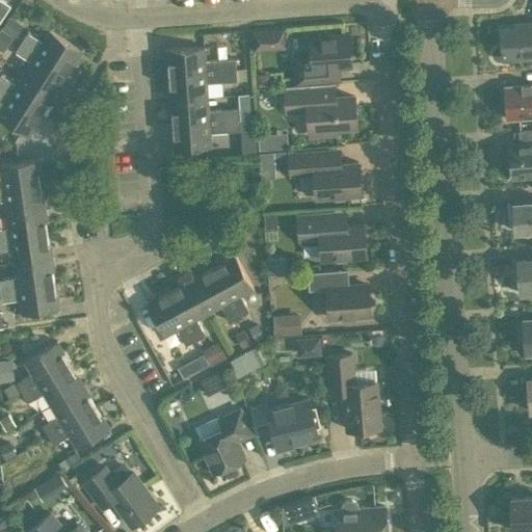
[(0,0),(0,20),(10,5),(1,0),(0,0)]
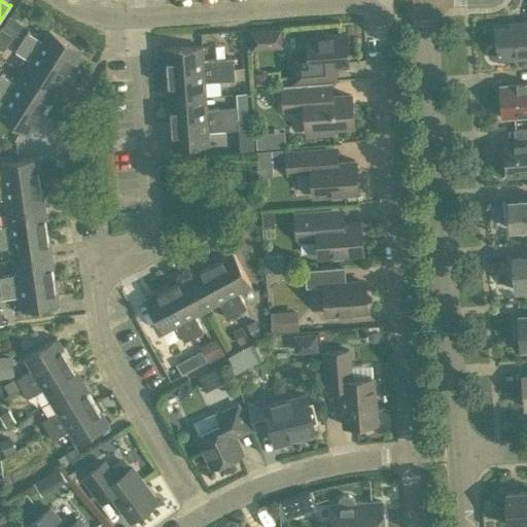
[(8,16),(1,27),(14,36),(22,25),(8,16)]
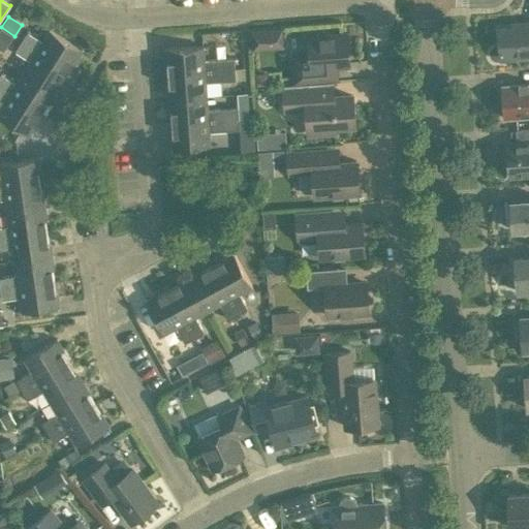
[(528,26),(497,29),(499,58),(528,55),(528,26)]
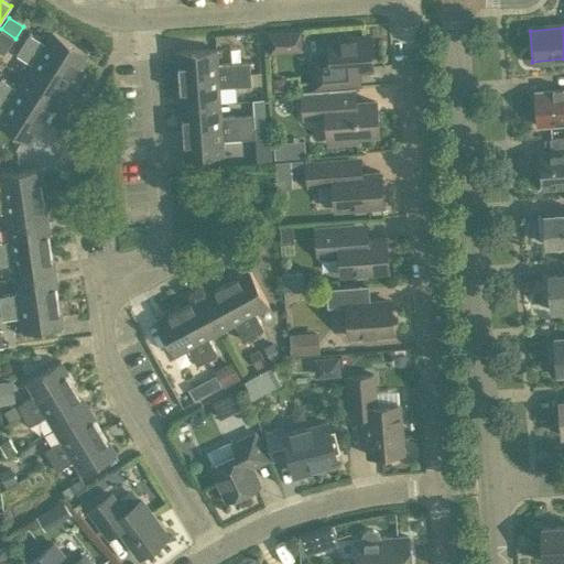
[(0,31),(0,52),(2,54),(13,39),(1,30),(0,31)]
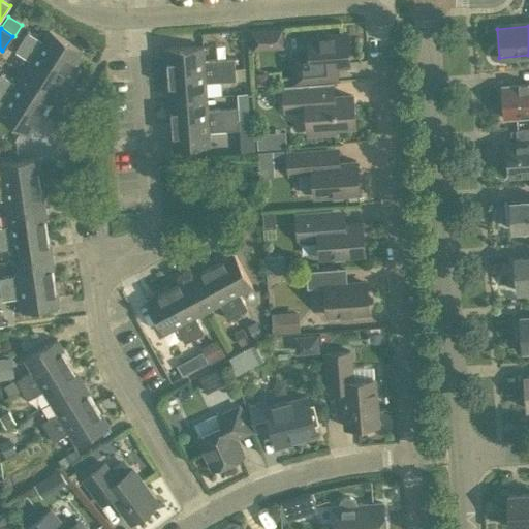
[(27,32),(21,41),(67,70),(82,49),(49,28),(40,41),(27,32)]
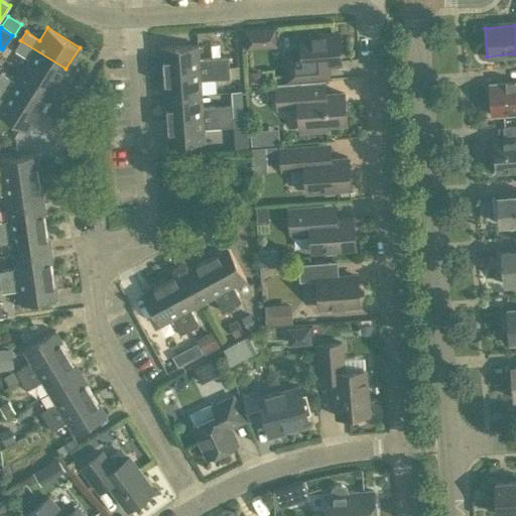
[(244,30),(246,49),(276,46),(275,27),(244,30)]
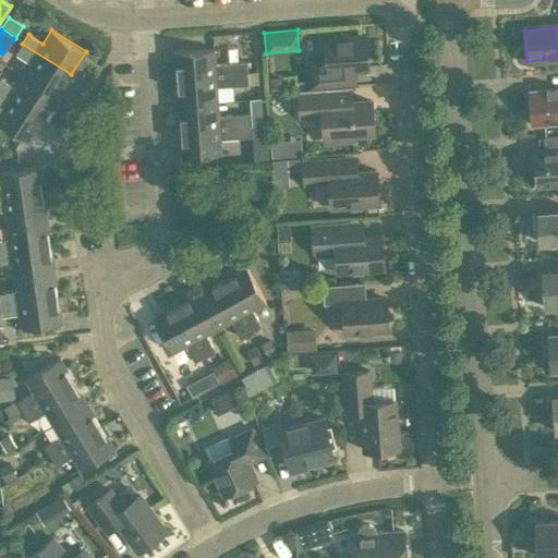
[(308,88),(358,84),(356,69),(368,68),(365,35),(325,38),(326,55),(305,57),(308,88)]
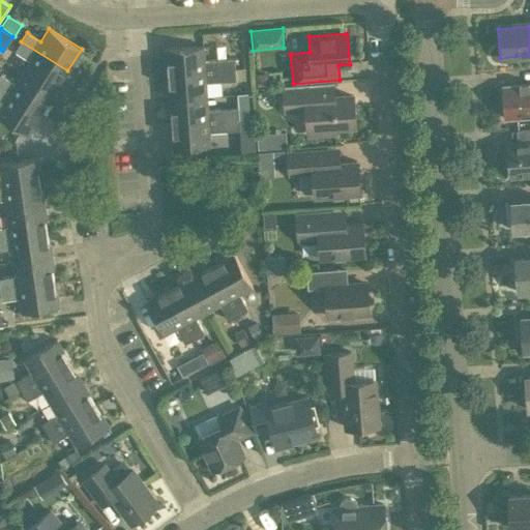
[(22,71),(54,92),(67,70),(21,41),(15,51),(29,59),(22,71)]
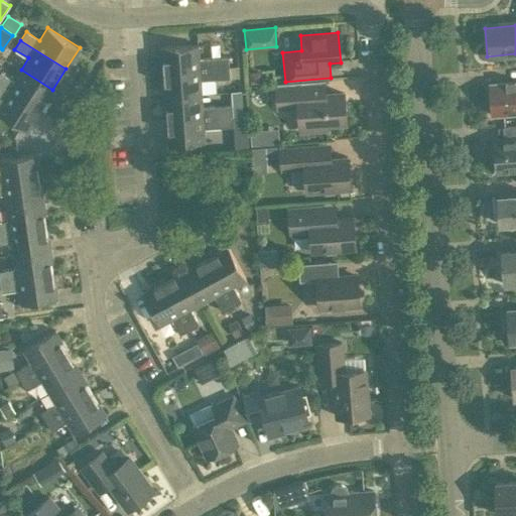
[(160,47),(161,72),(229,67),(238,66),(237,55),(228,56),(199,58),(198,44),(160,47)]
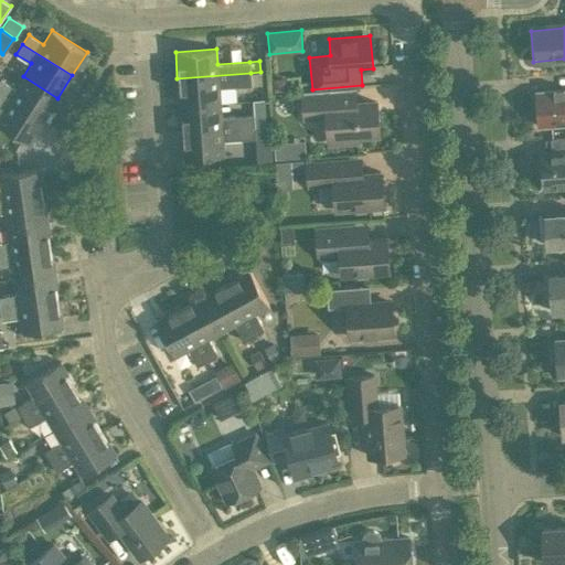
[(251,73),(177,78),(179,105),(220,102),(219,87),(252,85),(251,73)]
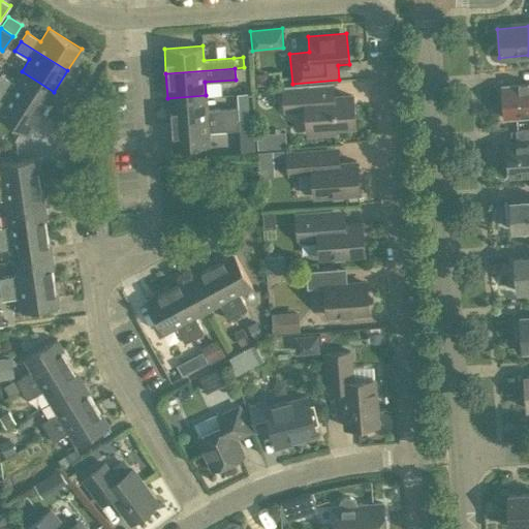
[(0,73),(0,87),(40,113),(54,92),(22,71),(14,83),(0,73)]
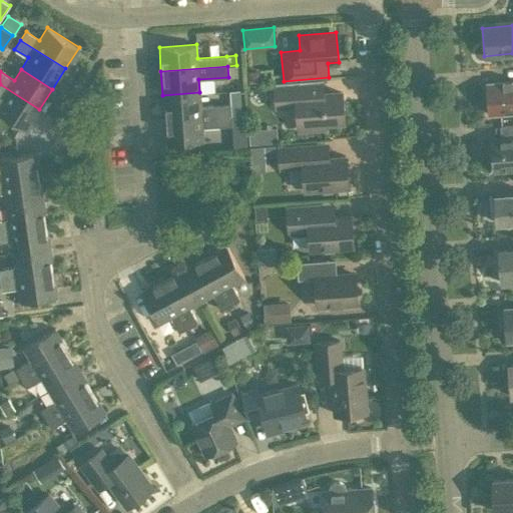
[(247,71),(248,83),(260,82),(260,71),(247,71)]
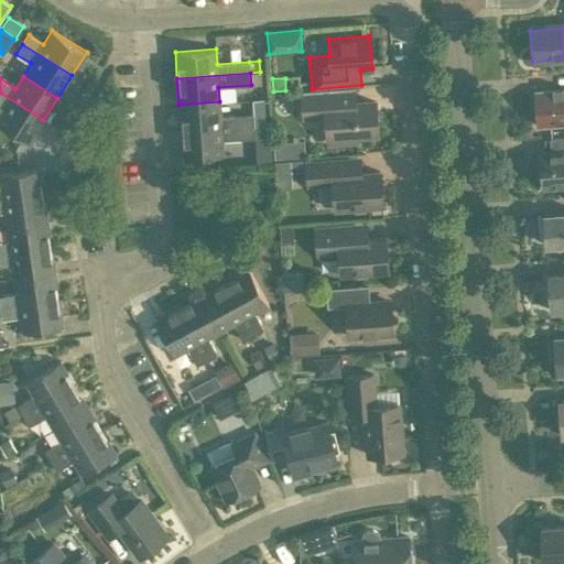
[(328,142),(357,140),(356,134),(377,132),(375,101),(356,102),(355,87),(300,91),(302,117),(326,115),(328,142)]
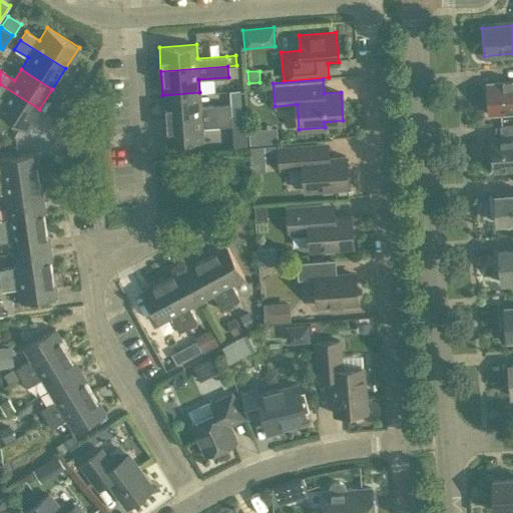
[(512,80),(487,82),(489,114),(512,112),(512,80)]
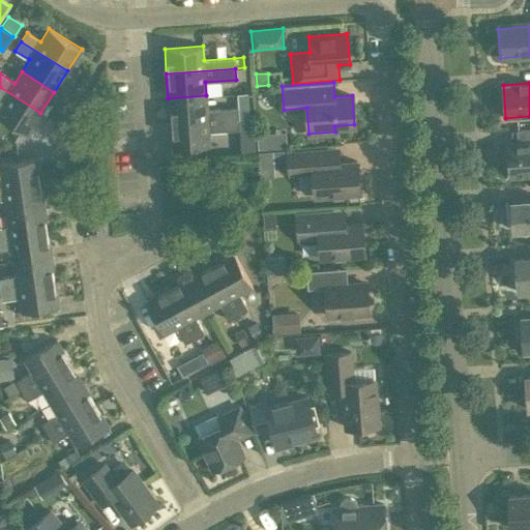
[(0,117),(27,135),(40,113),(0,87),(0,99),(2,101),(0,105),(0,117)]
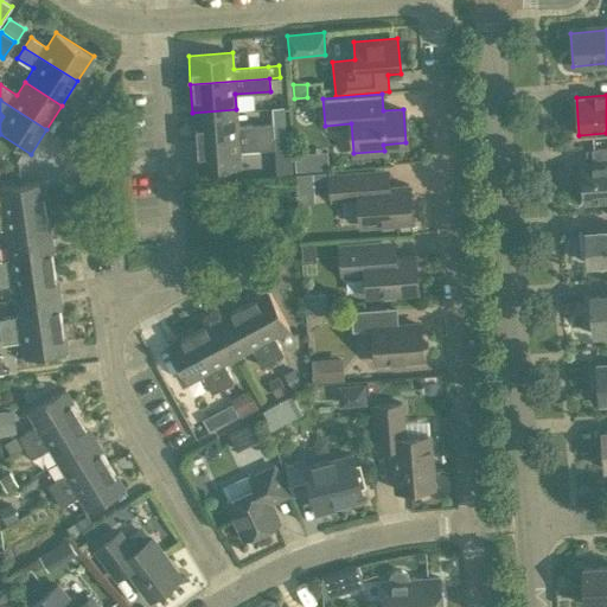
[(286,135),(285,122),(237,126),(236,109),(192,113),(195,141),(238,138),(273,136),(286,135)]
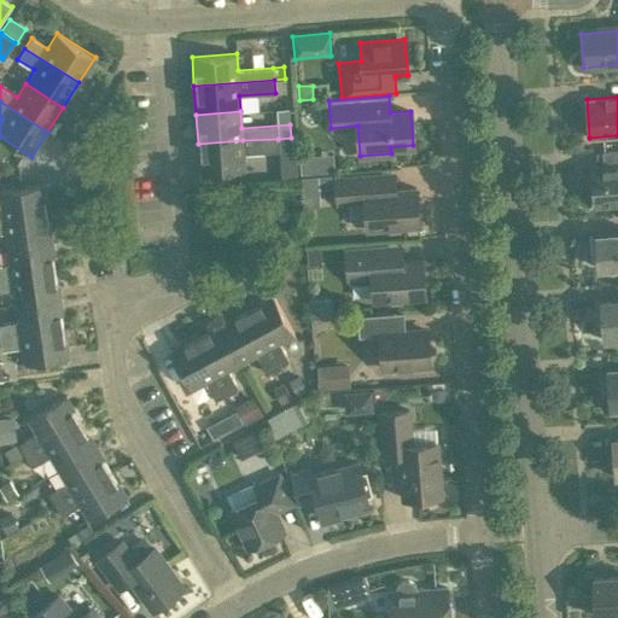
[(279,151),(278,139),(243,140),(198,144),(199,174),(245,170),(244,153),(279,151)]
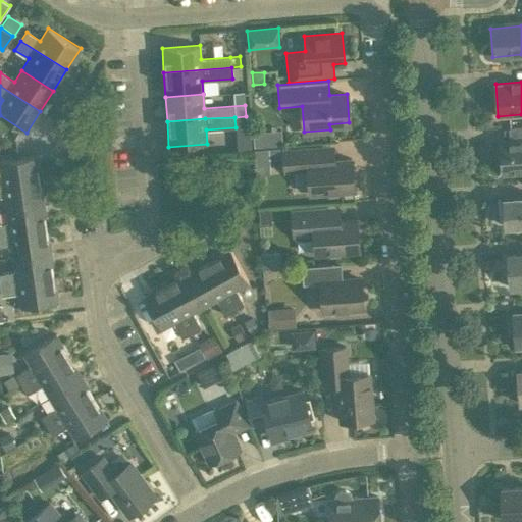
[(499,140),(502,172),(521,170),(521,125),(509,127),(509,139),(499,140)]
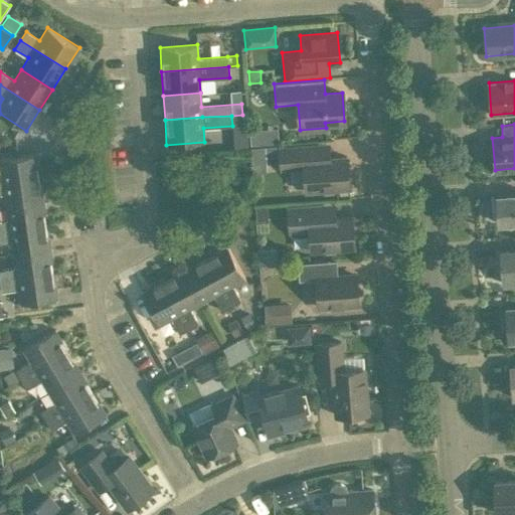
[(350,187),(347,157),(330,159),(330,142),(278,146),(280,171),(304,169),(305,190),(350,187)]
